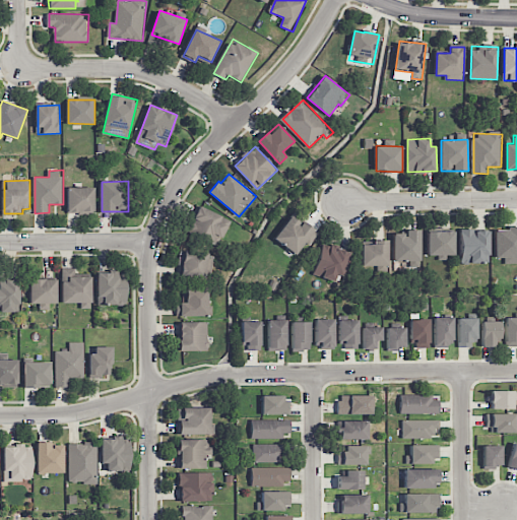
[(95,188),(69,187),(69,211),(95,212),(95,188)]
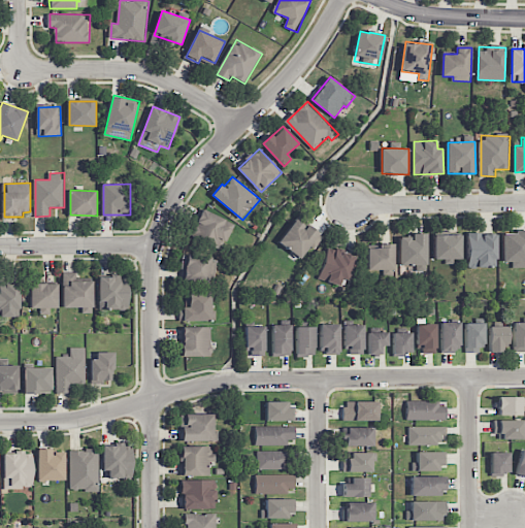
[(192,234),(224,250),(236,224),(204,208),(192,234)]
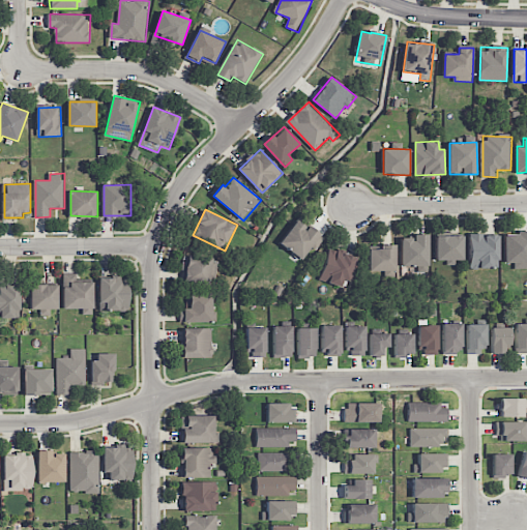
[(302,260),(314,245),(317,248),(326,237),(311,226),(308,229),(298,221),(281,242),(302,260)]
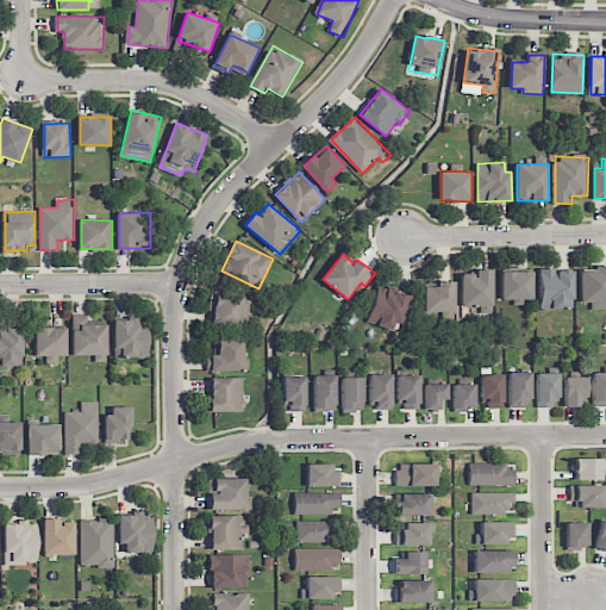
[(605,267),(582,267),(582,302),(593,302),(593,310),(605,309),(605,267)]
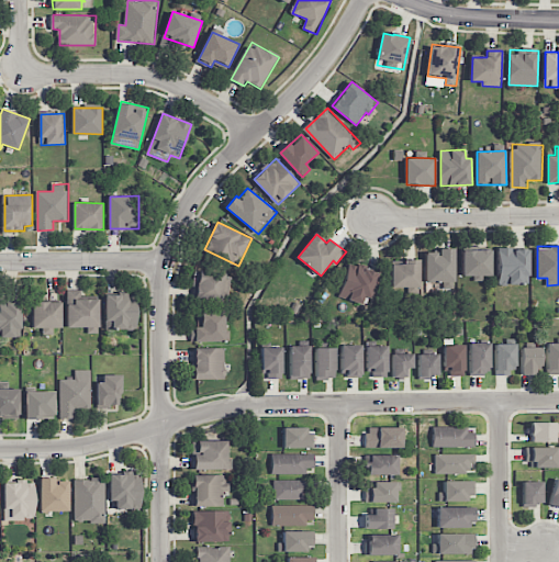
[(456,281),(456,248),(440,248),(440,253),(427,253),(427,282),(456,281)]
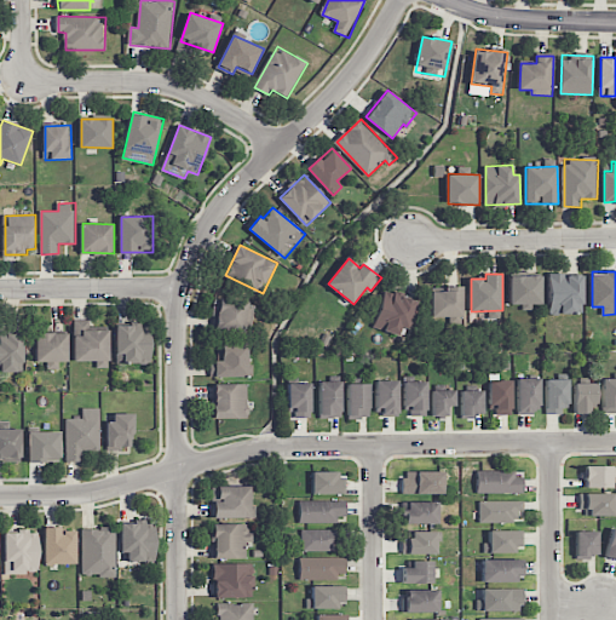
[(585,274),(551,274),(551,313),(585,314),(585,274)]
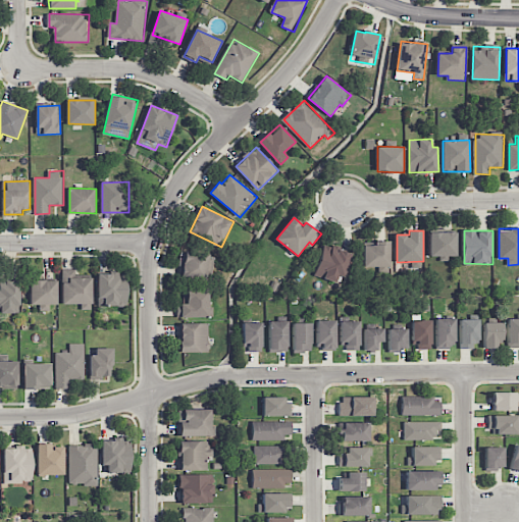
[(431,258),(450,258),(451,256),(457,256),(458,232),(431,231),(431,258)]
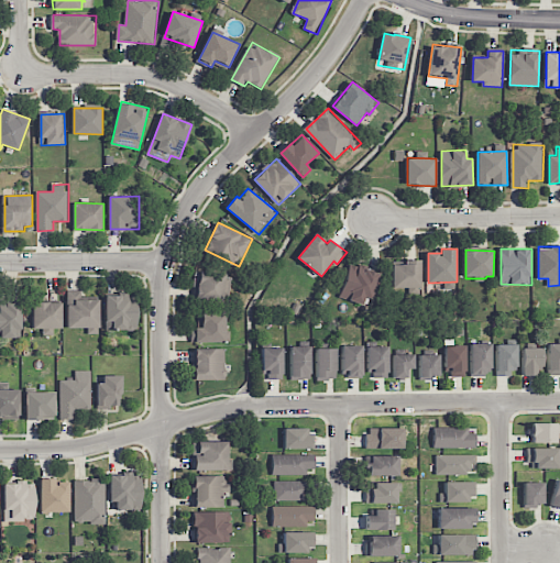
[(394,288),(423,287),(421,262),(393,262),(394,288)]
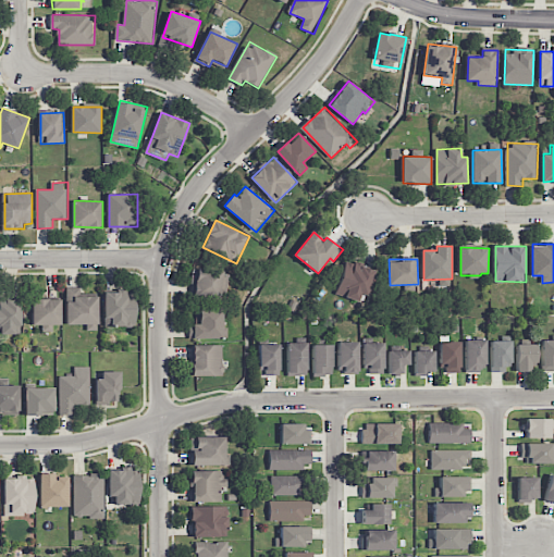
[(377,269),(347,260),(337,295),(360,301),(362,293),(369,295),(377,269)]
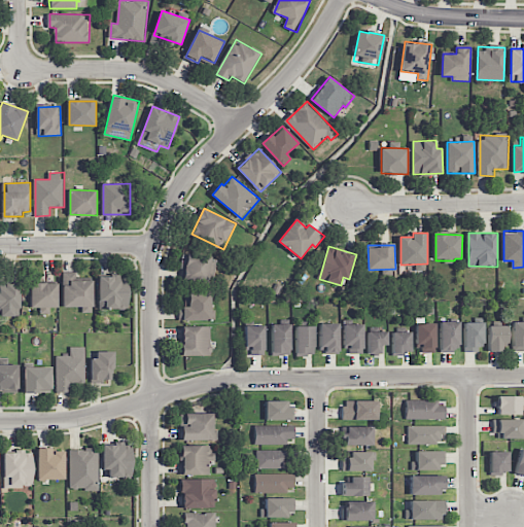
[(183,280),(210,281),(210,254),(184,254),(183,280)]
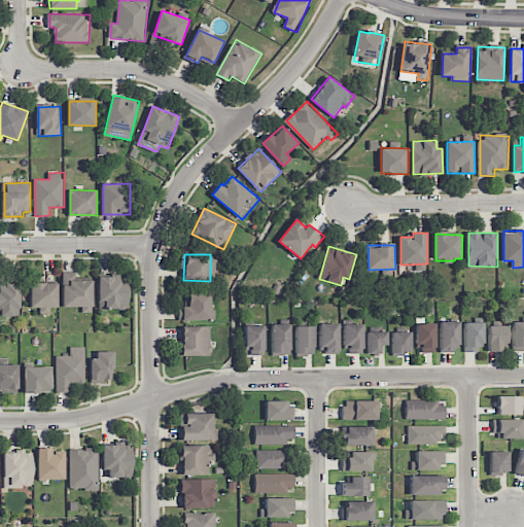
[(64,307),(94,306),(94,280),(79,280),(78,272),(64,272),(64,307)]
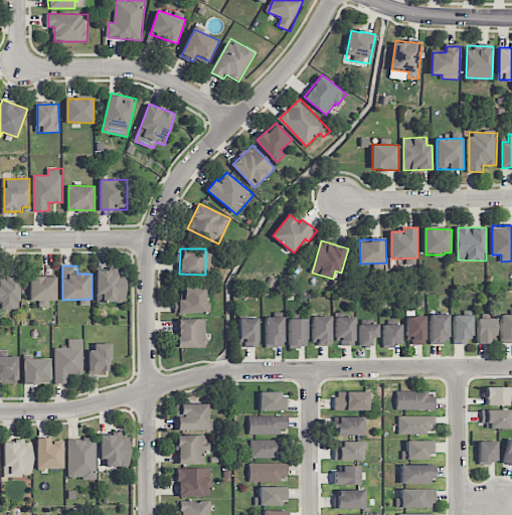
[(126,302),(127,270),(99,269),(98,302),(126,302)]
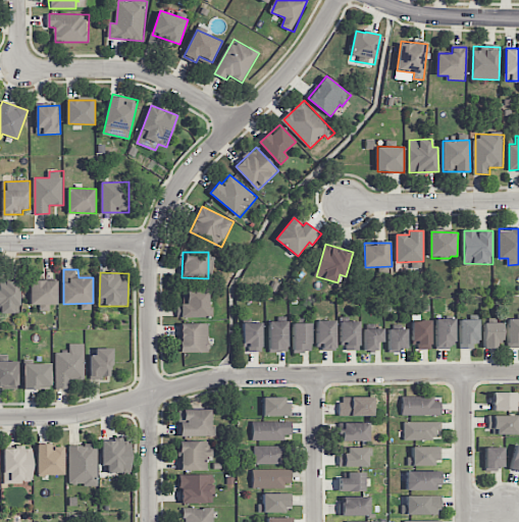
[(0,280),(0,313),(20,313),(20,280),(0,280)]
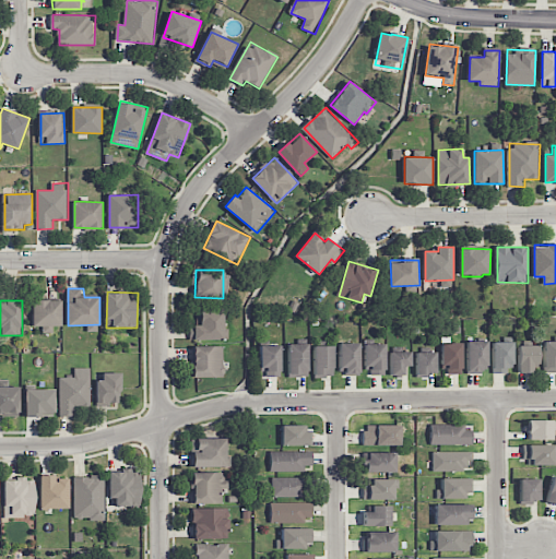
[(62,300),(34,300),(34,326),(45,326),(45,333),(55,333),(55,326),(62,326),(62,300)]
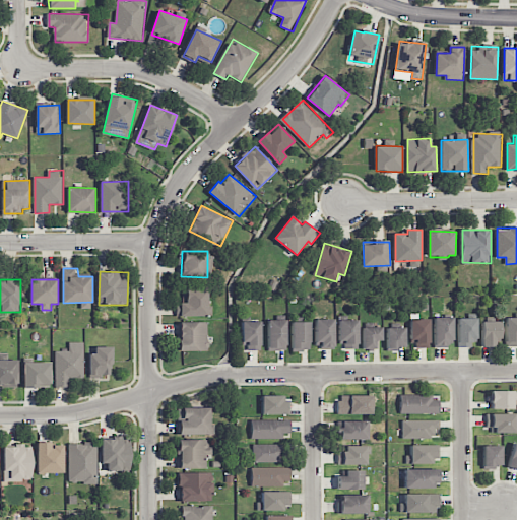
[(209,287),(188,288),(188,303),(179,303),(179,316),(214,315),(214,305),(209,305),(209,287)]
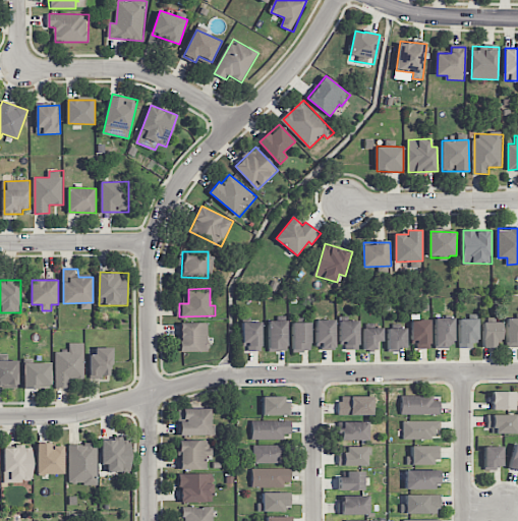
[(455,317),(436,317),(437,347),(455,346),(455,317)]
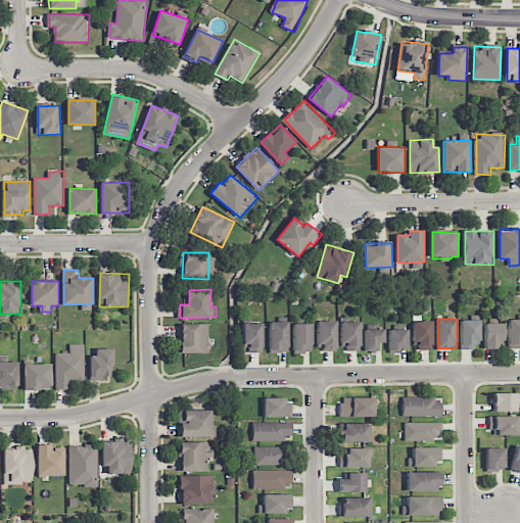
[(519,319),(510,319),(510,346),(519,346),(519,319)]
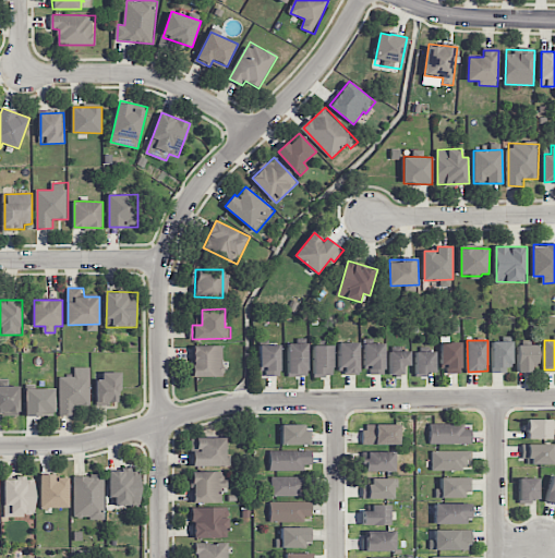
[(462,341),(443,342),(443,373),(462,373),(462,341)]
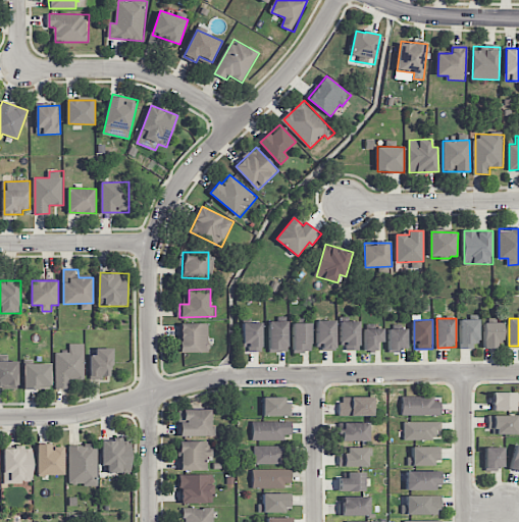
[(461,319),(461,347),(480,347),(480,319),(461,319)]
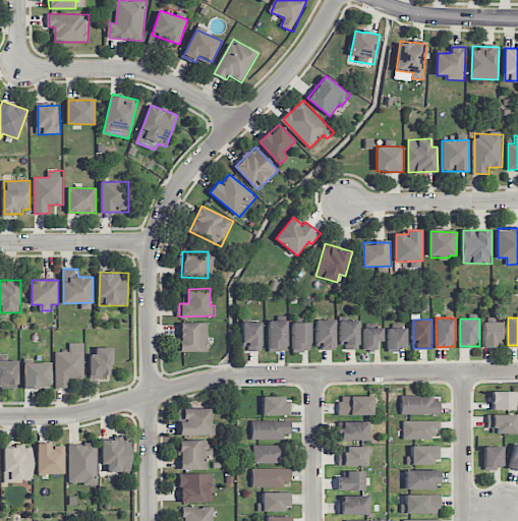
[(288,320),(270,321),(271,351),(289,351),(288,320)]
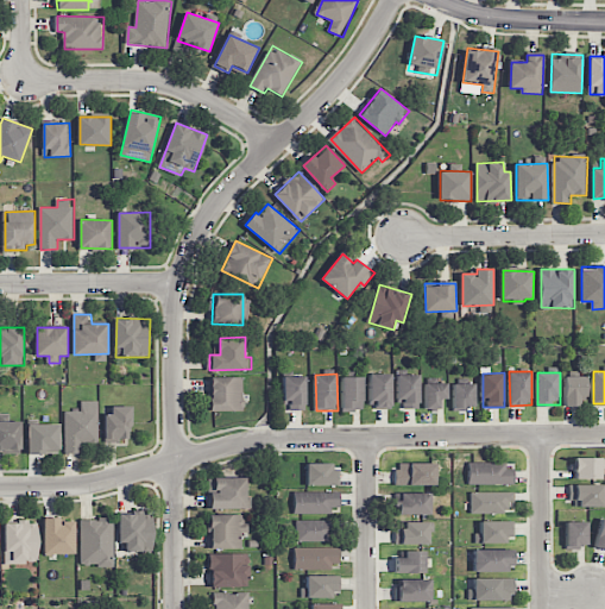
[(371,374),(371,407),(392,407),(394,374),(371,374)]
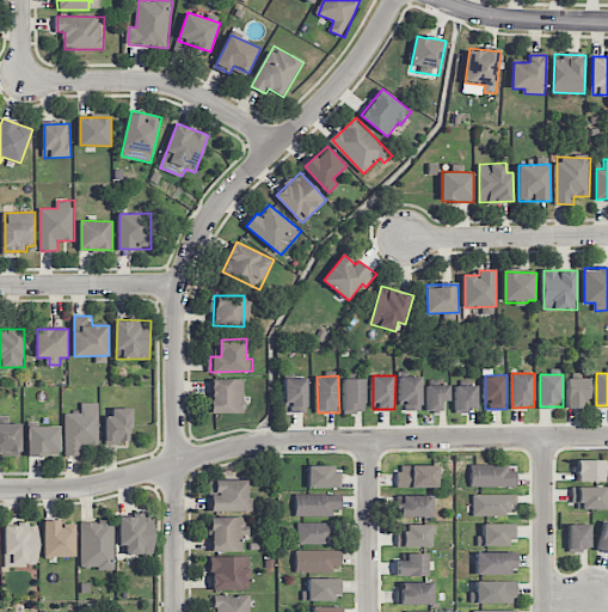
[(403,410),(423,410),(422,375),(401,377),(403,410)]
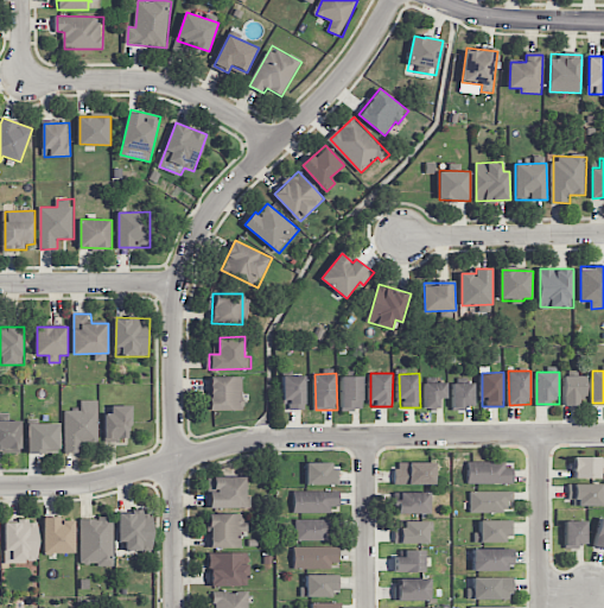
[(211,411),(245,410),(245,375),(210,377),(211,411)]
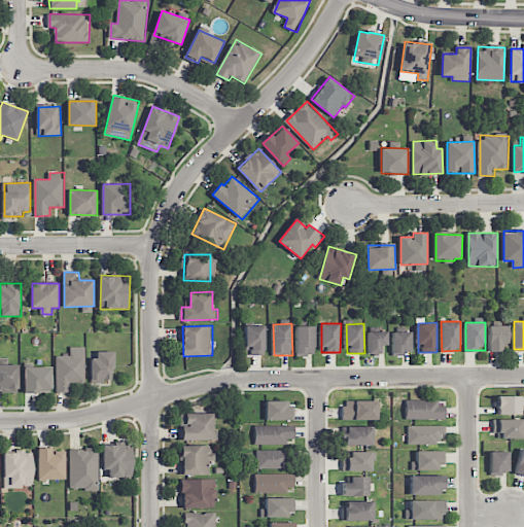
[(266,325),(246,325),(247,353),(266,353),(266,325)]
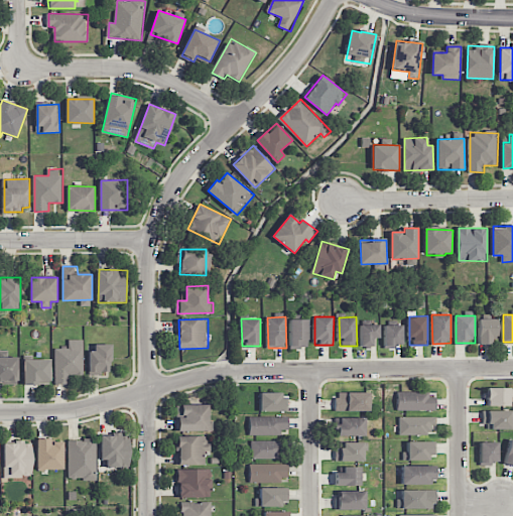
[(308,318),(290,319),(291,348),(309,348),(308,318)]
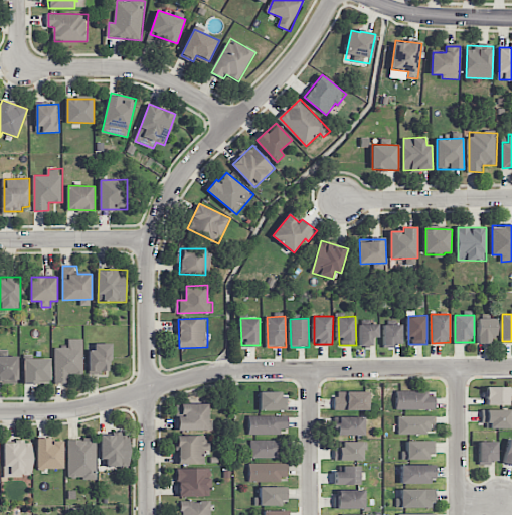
[(497,318),(478,318),(479,344),(492,343),(492,337),(497,337),(497,318)]
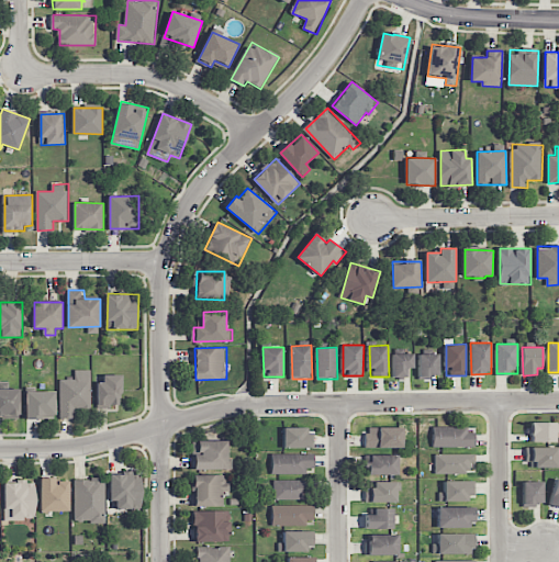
[(414,353),(394,353),(394,378),(407,378),(407,368),(414,368),(414,353)]
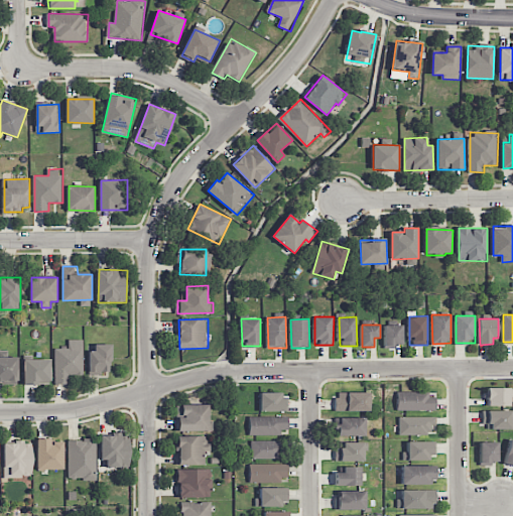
[(386,325),(385,345),(403,346),(403,326),(386,325)]
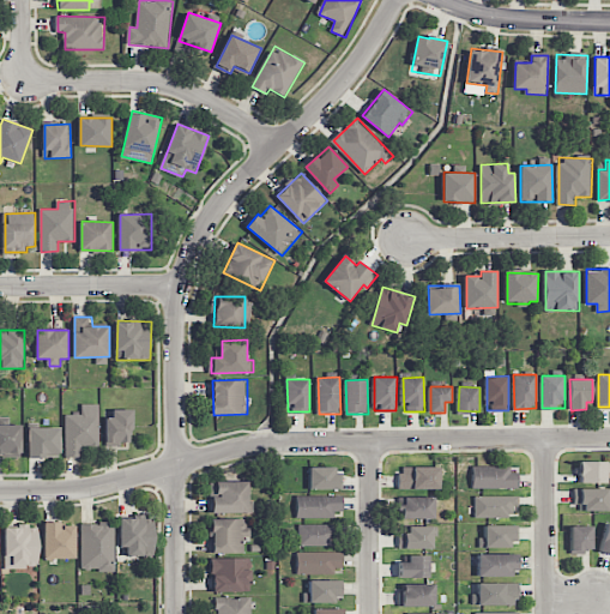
[(101,403),(83,403),(83,414),(67,414),(67,456),(84,457),(84,446),(101,446),(101,403)]
